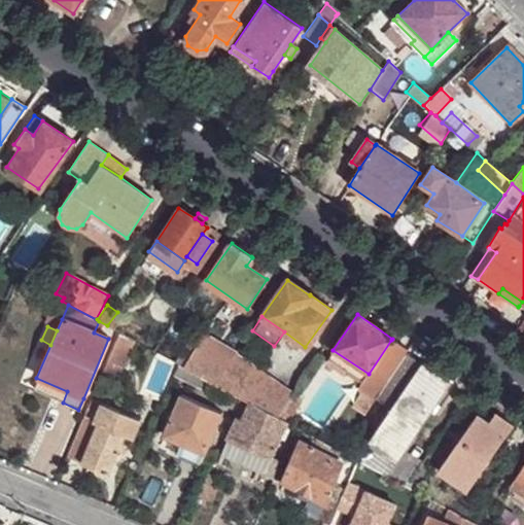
[(117,331),(105,361),(112,364),(118,351),(117,350),(124,335),(117,331)]
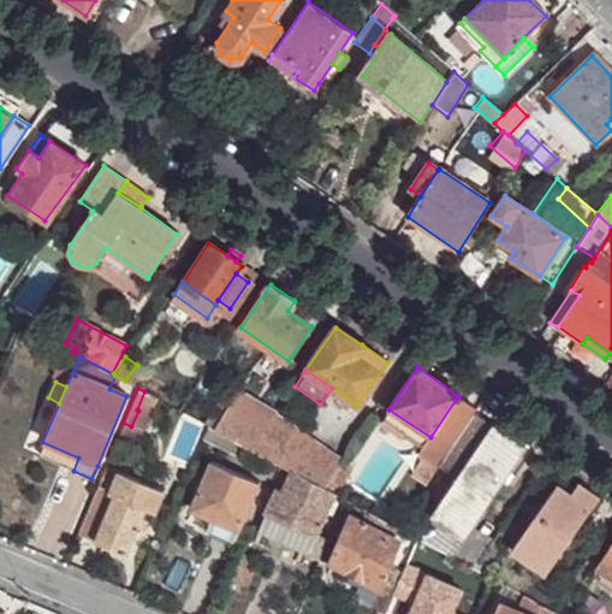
[(239,443),(248,448),(272,413),(273,413),(237,389),(212,427),(239,443)]
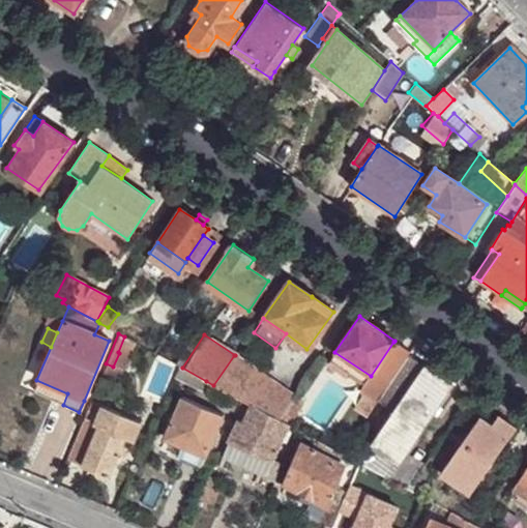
[(407,354),(409,352),(393,342),(371,376),(366,383),(364,383),(358,392),(359,397),(372,405),(375,401),(407,354)]
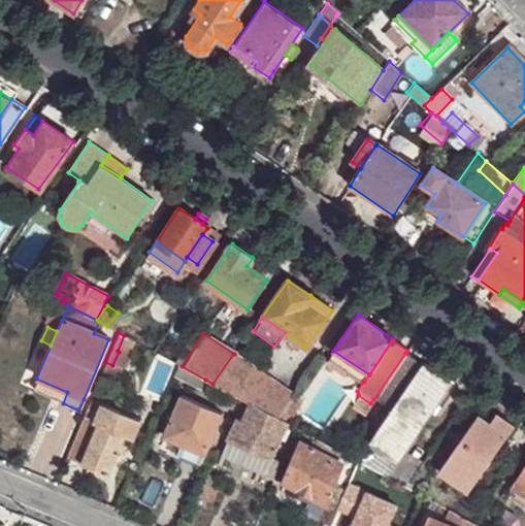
[(369,374),(333,351),(329,358),(363,382),(364,382),(369,374)]
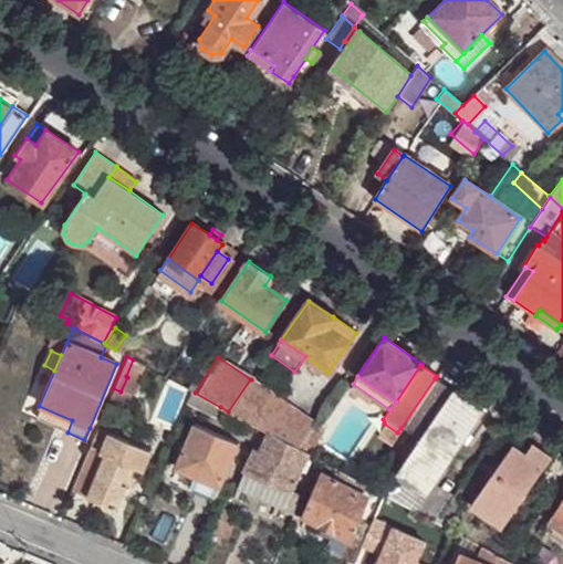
[(452,392),(435,378),(400,428),(419,440),(452,392)]
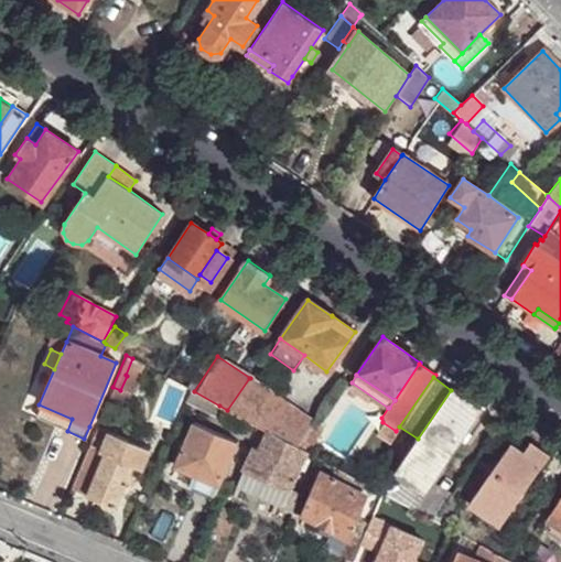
[(249,378),(227,410),(249,422),(249,421),(270,392),(249,378)]
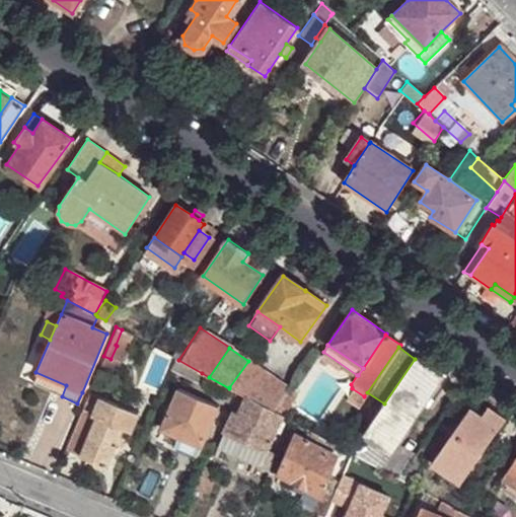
[(196,384),(202,373),(178,360),(173,358),(168,369),(196,384)]
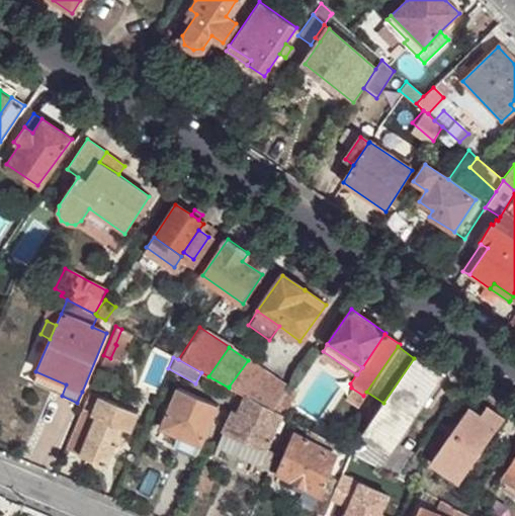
[(440,375),(414,358),(383,403),(364,432),(390,449),(394,445),(440,375)]
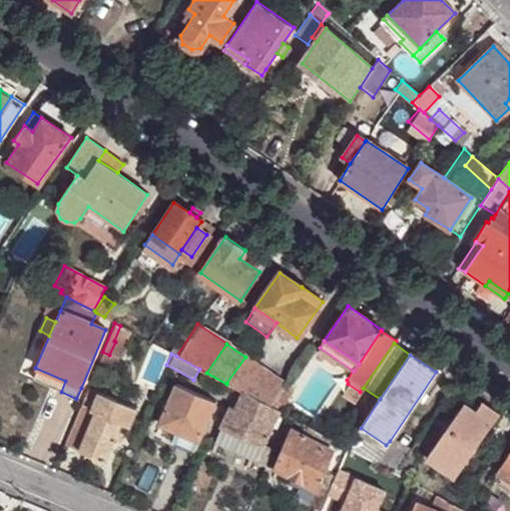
[(245,357),(226,383),(241,391),(246,394),(264,370),(245,357)]
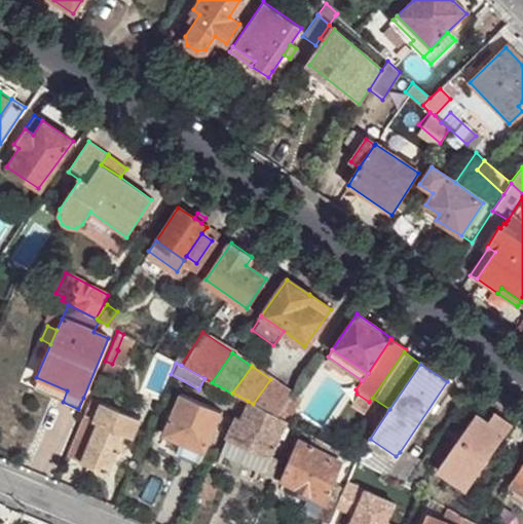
[(36,377),(31,390),(62,404),(63,402),(67,390),(36,377)]
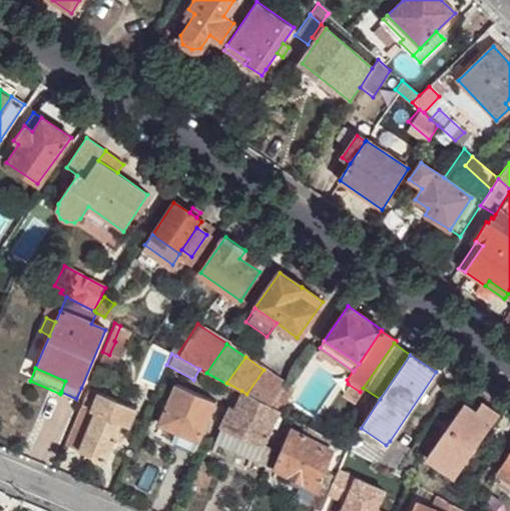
[(267,406),(283,383),(264,370),(246,394),(267,406)]
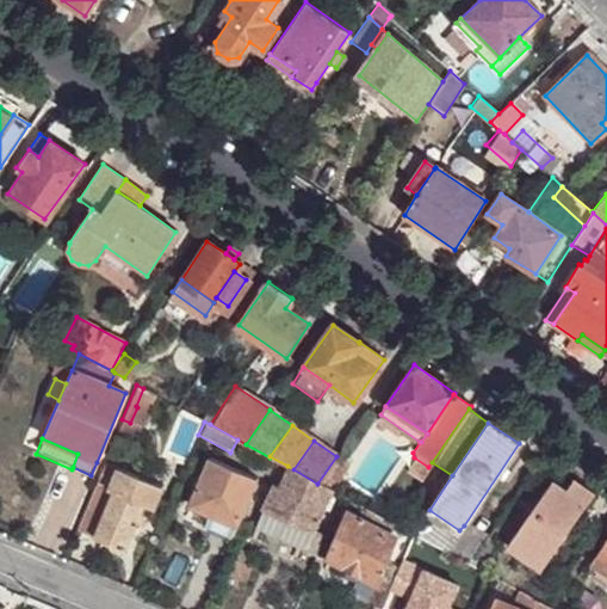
[(206,514),(234,527),(254,478),(206,457),(186,506),(206,514)]
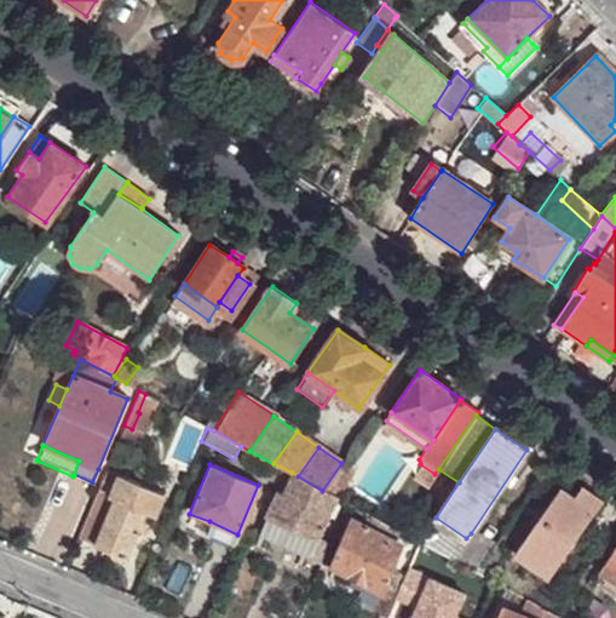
[(104,470),(95,492),(113,499),(93,547),(124,559),(134,533),(130,530),(137,510),(154,516),(162,496),(104,470)]
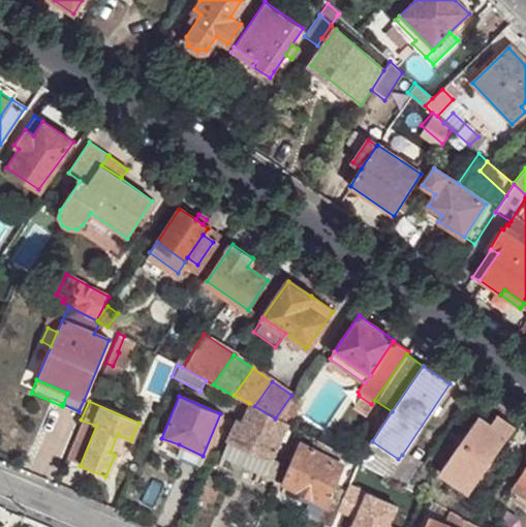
[(254,406),(249,403),(240,424),(236,422),(227,442),(243,450),(241,455),(267,466),(269,462),(285,424),(275,419),(254,406)]
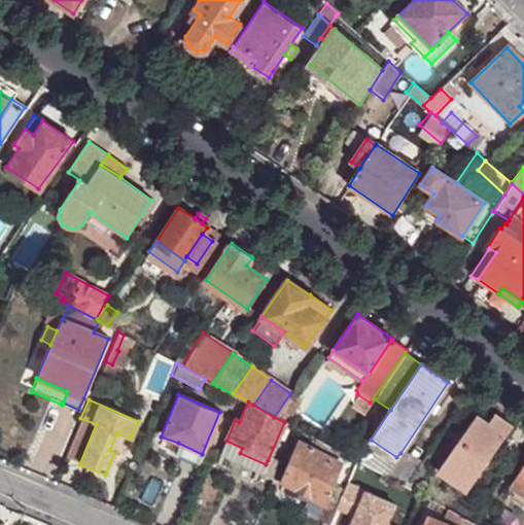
[(479,431),(466,424),(435,470),(465,491),(510,424),(491,412),(486,420),(479,431)]
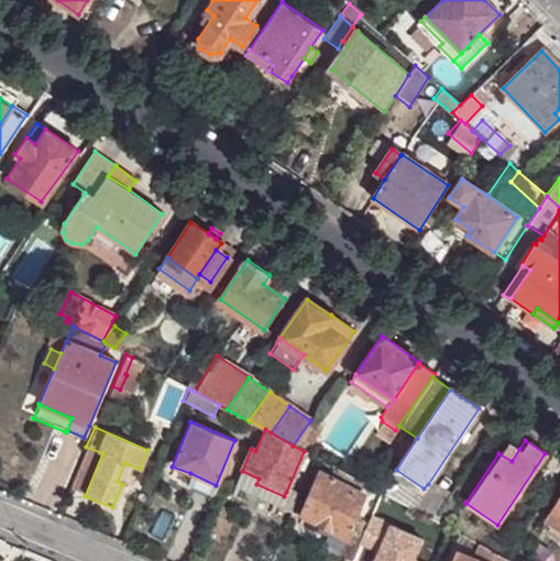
[(506,441),(498,453),(512,461),(519,449),(506,441)]
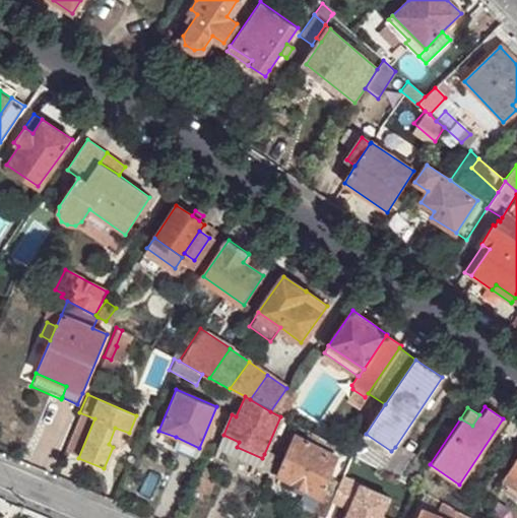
[(79,412),(63,451),(78,458),(94,418),(79,412)]
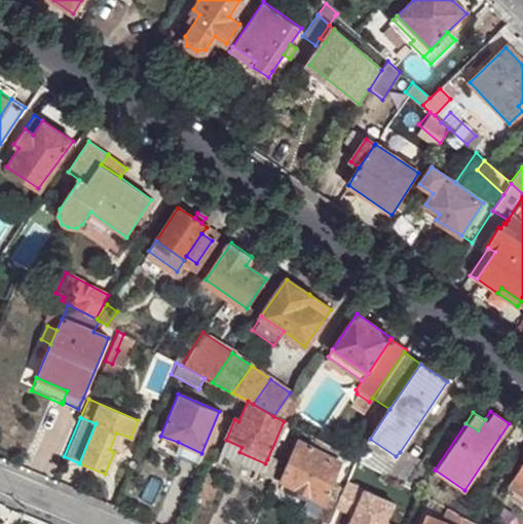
[(370,439),(358,461),(403,486),(417,465),(418,462),(400,452),(396,456),(370,439)]
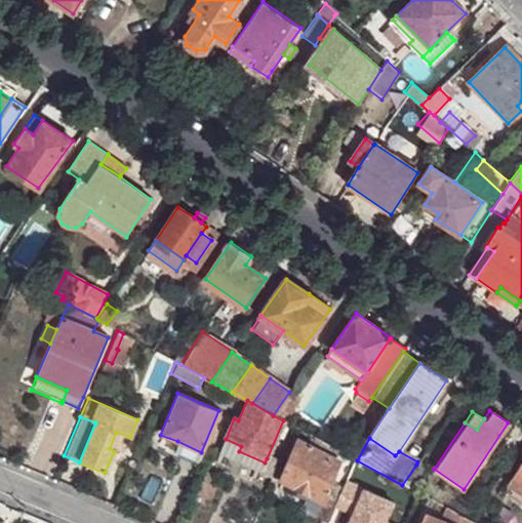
[(217,456),(270,479),(276,463),(267,458),(265,463),(239,451),(241,446),(226,439),(217,456)]
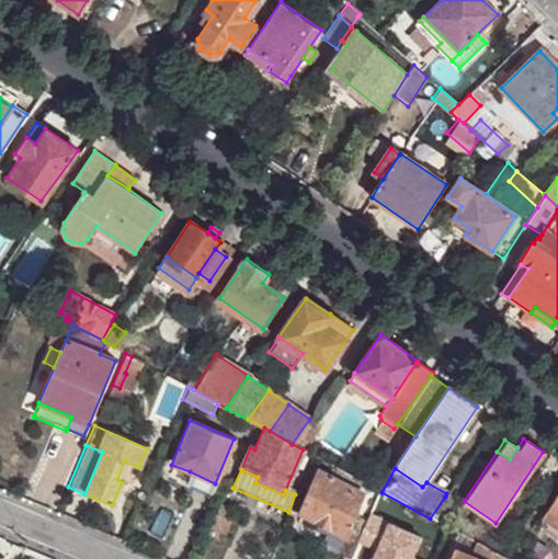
[(212,492),(215,483),(190,471),(186,481),(212,492)]
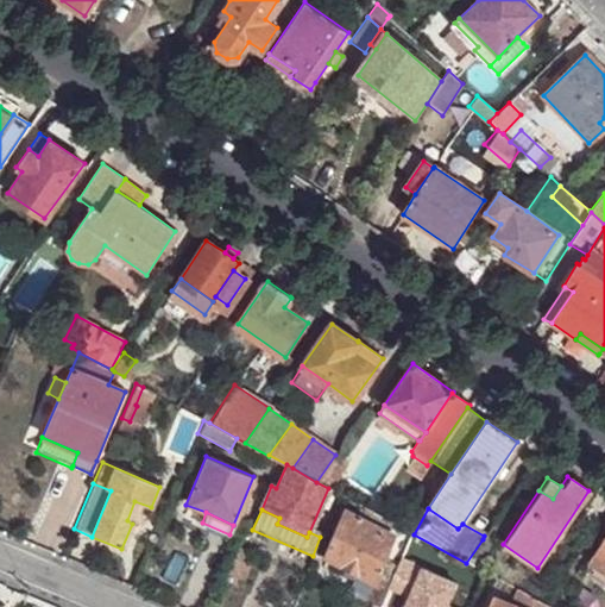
[(391,537),(345,512),(326,556),(375,581),(391,537)]
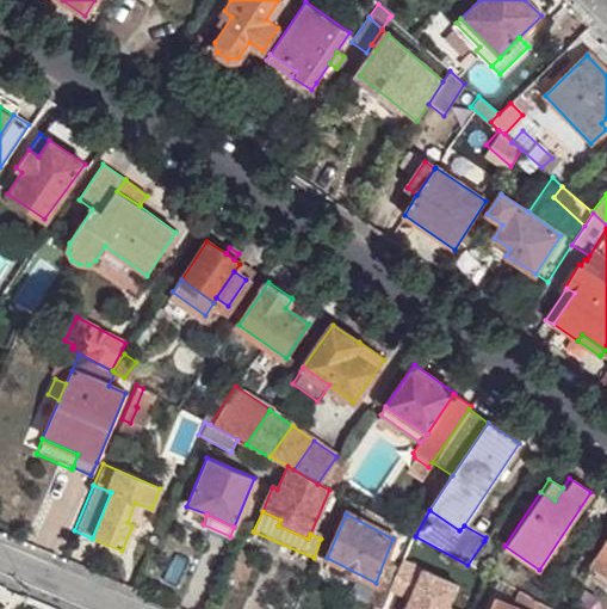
[(606,534),(583,572),(606,588),(606,534)]
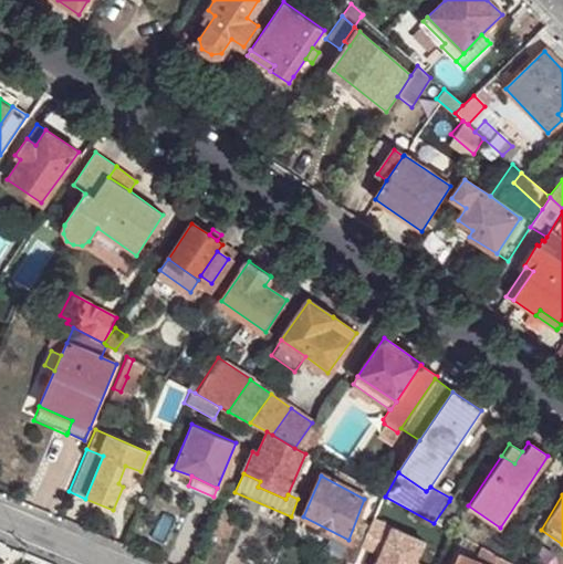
[(244,563),(223,554),(219,563),(244,563)]
